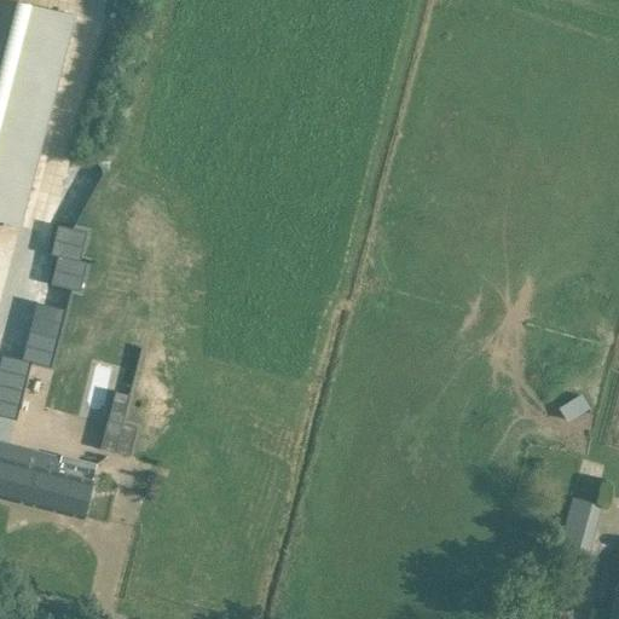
[(0,0),(0,220),(19,225),(74,15),(13,0),(0,0)]
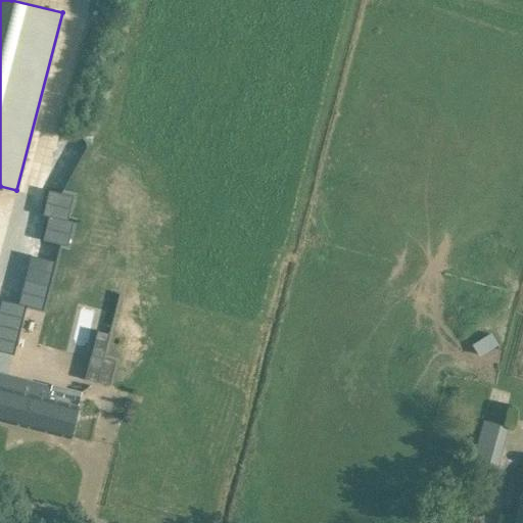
[(43,239),(67,245),(74,222),(67,220),(74,196),(48,190),(43,214),(49,216),(43,239)]
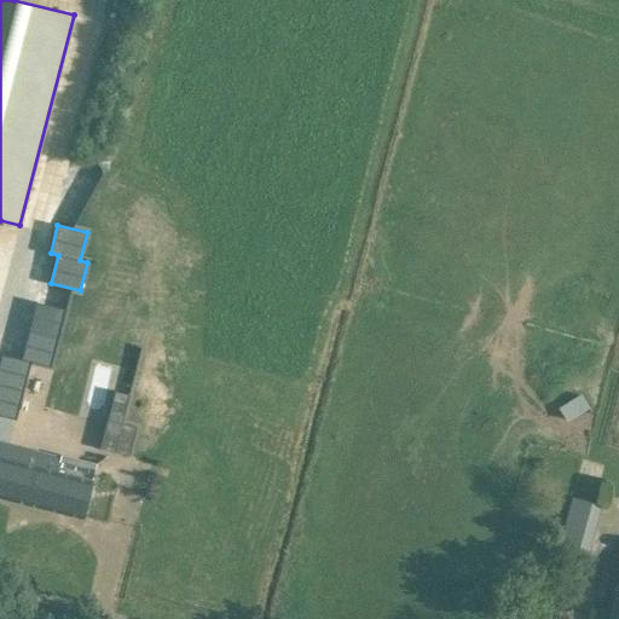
[(108,420),(122,423),(129,394),(115,391),(108,420)]
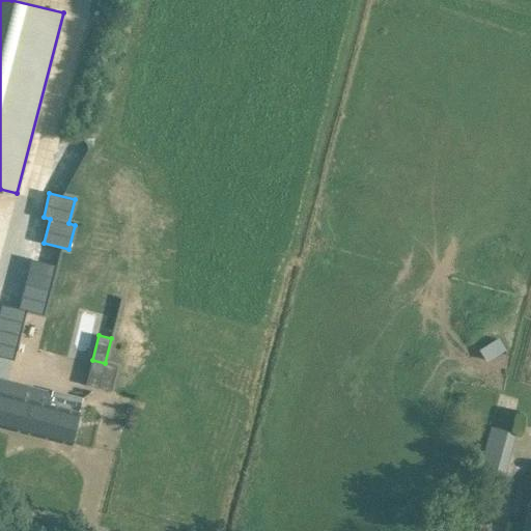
[(0,425),(72,445),(80,412),(49,404),(52,392),(0,379),(0,425)]
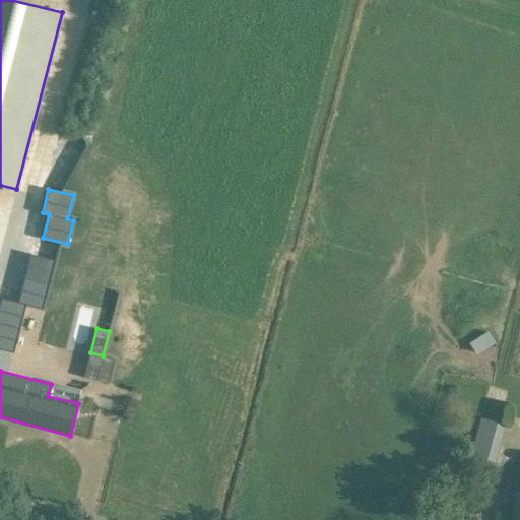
[(497,455),(506,421),(479,414),(470,448),(497,455)]
